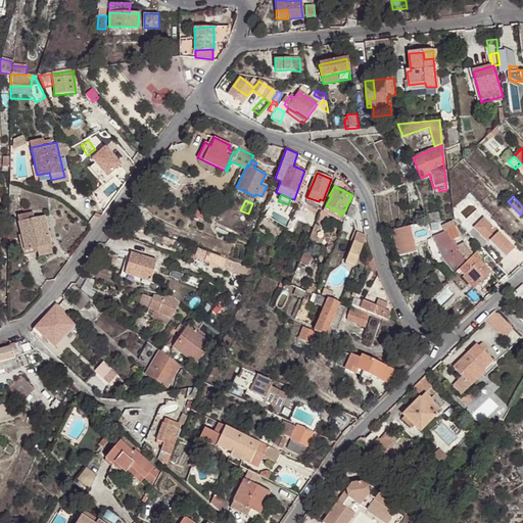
[(350,206),(346,216),(352,219),(357,208),(350,206)]
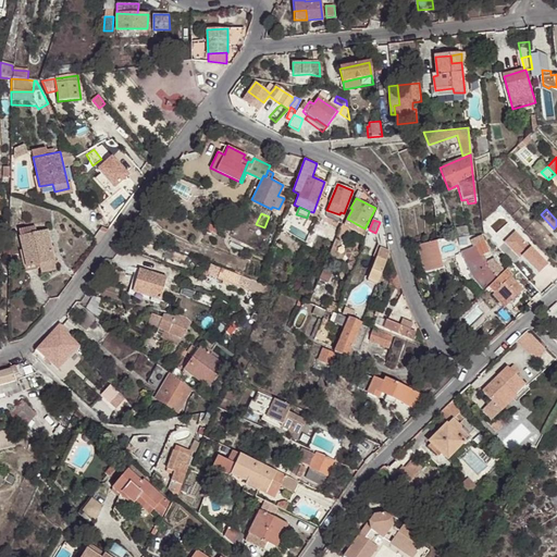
[(450,231),(450,238),(454,237),(467,236),(466,229),(450,231)]
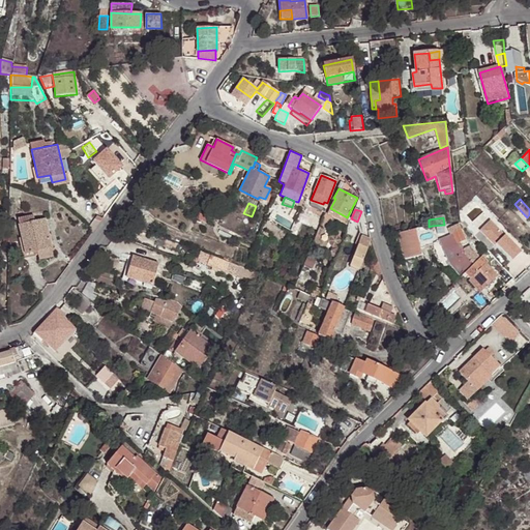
[(496,245),(512,261),(521,253),(490,223),(479,232),(495,246),(496,245)]
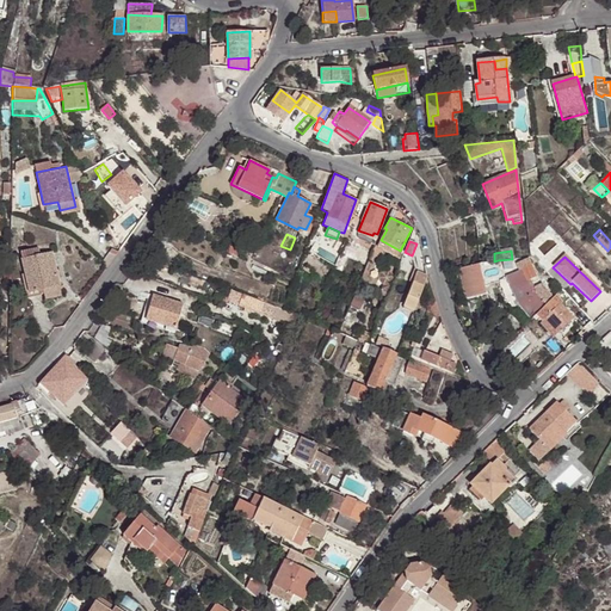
[(511,288),(514,294),(532,283),(531,282),(536,278),(526,259),(516,265),(519,270),(506,277),(511,288)]
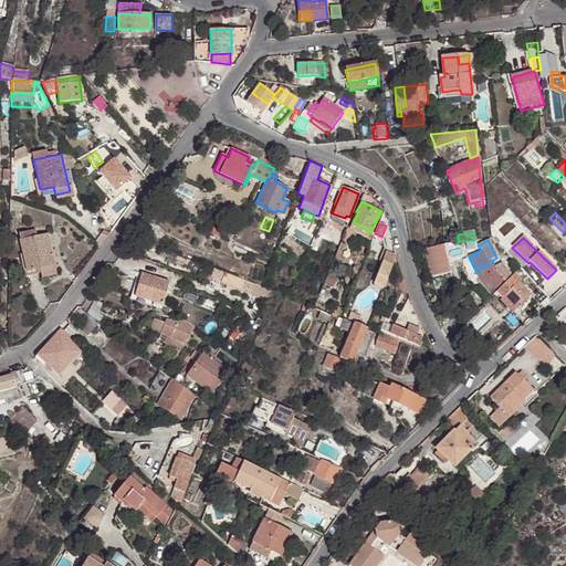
[(40,276),(53,272),(45,241),(19,248),(27,279),(40,276)]
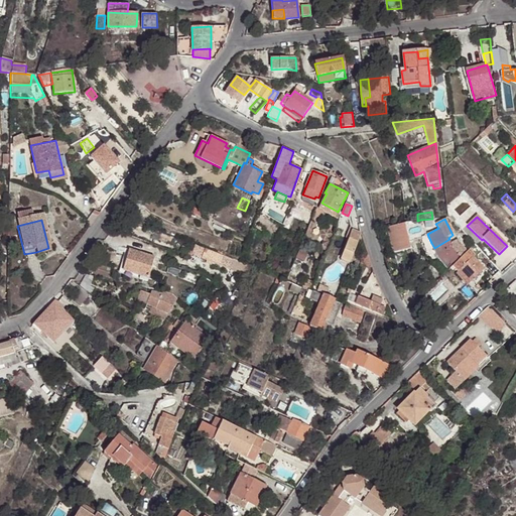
[(420,220),(417,221),(388,227),(394,251),(411,247),(410,242),(426,236),(420,220)]
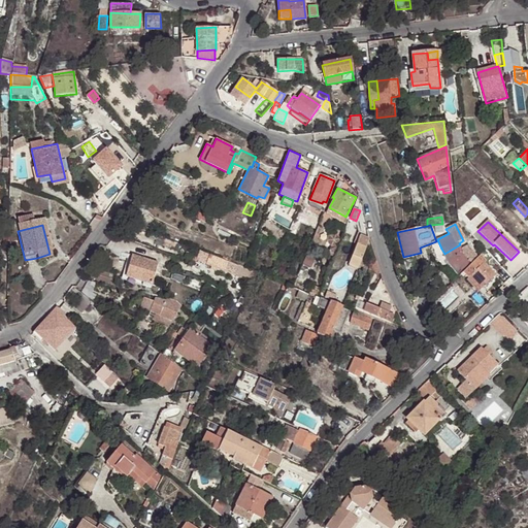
[(156,241),(158,235),(149,231),(146,238),(156,241)]
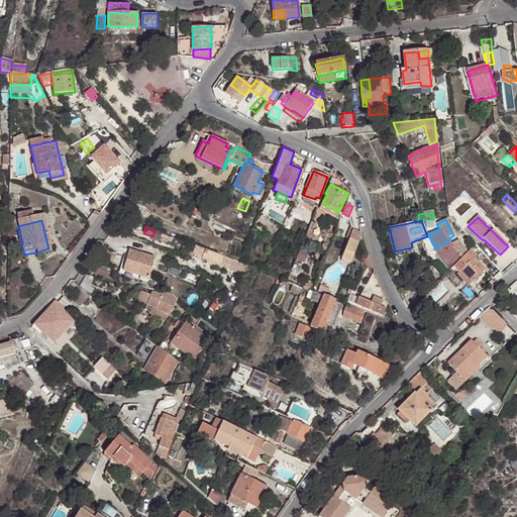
[(348,239),(357,243),(362,234),(351,230),(348,239)]
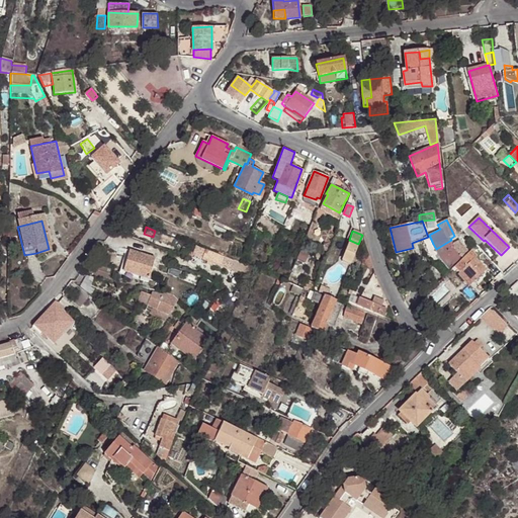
[(345,250),(354,255),(358,244),(349,240),(345,250)]
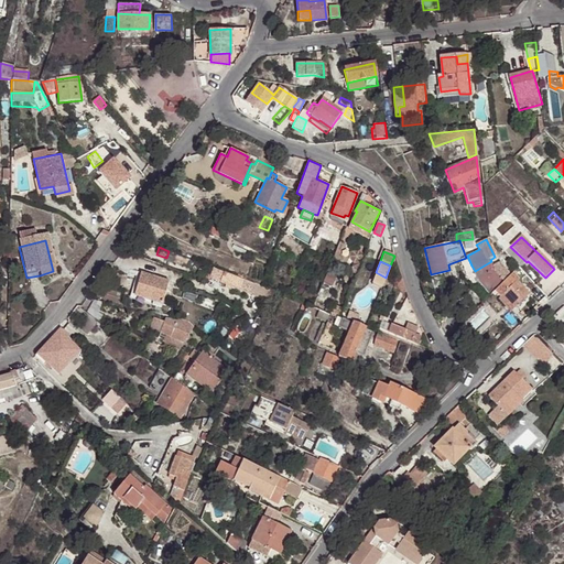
[(491,261),(475,271),(481,280),(491,290),(506,278),(510,273),(500,261),(496,266),(491,261)]
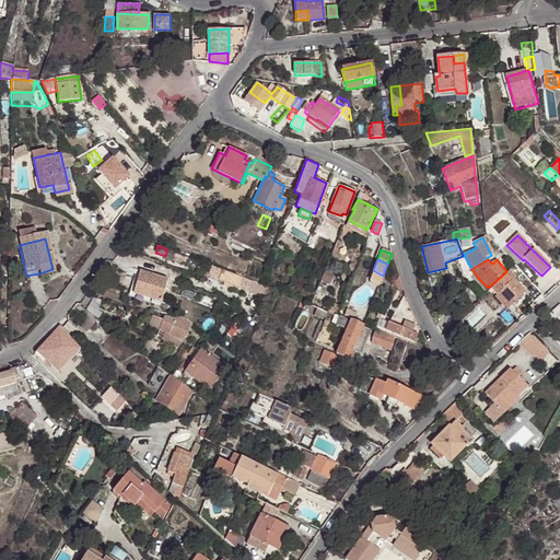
[(210,276),(218,279),(222,269),(211,265),(207,275),(210,276)]
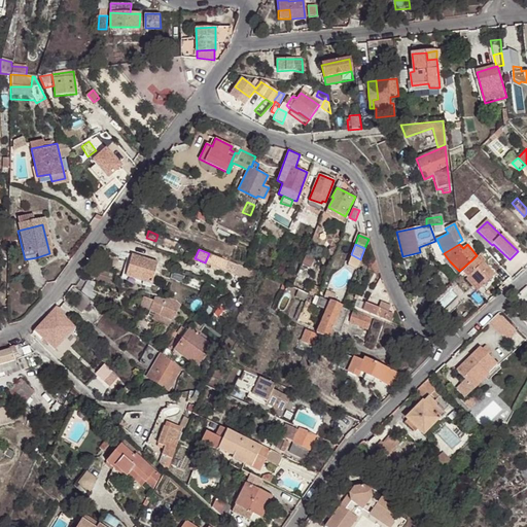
[(51,260),(49,253),(37,257),(39,264),(51,260)]
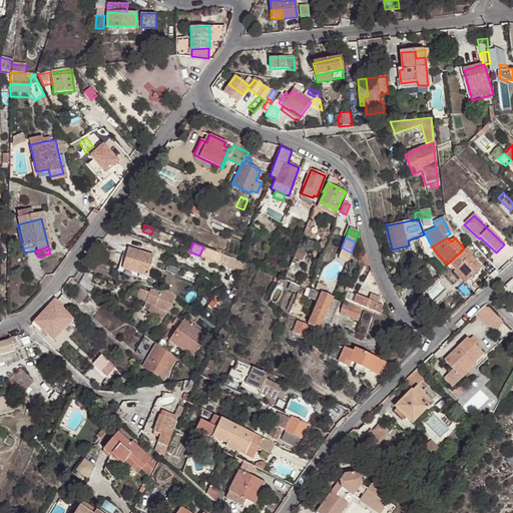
[(121,268),(145,276),(152,254),(127,246),(125,255),(121,268)]
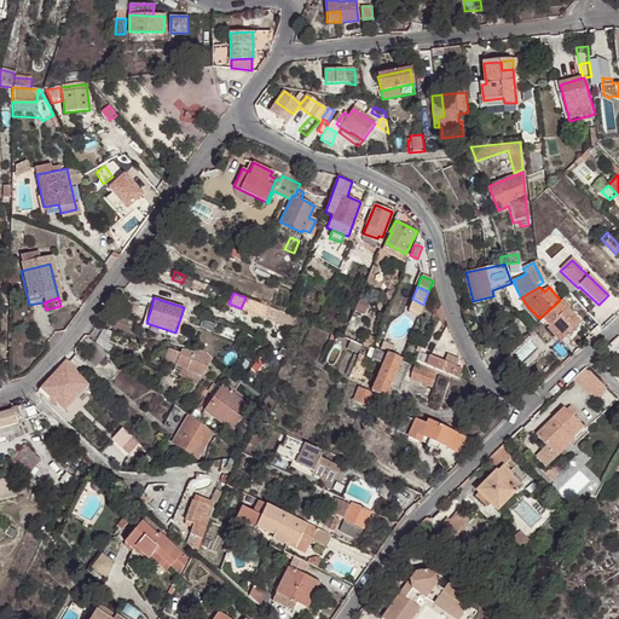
[(281,324),(298,330),(304,319),(288,313),(246,298),(241,308),(281,324)]
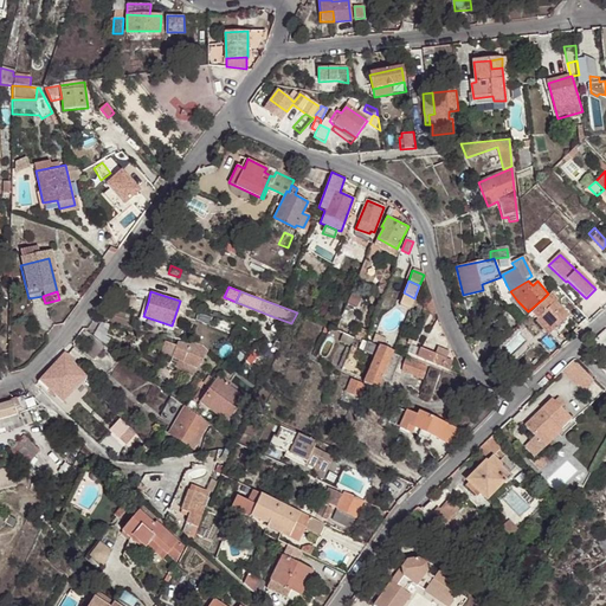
[(399,303),(411,308),(414,298),(404,292),(399,303)]
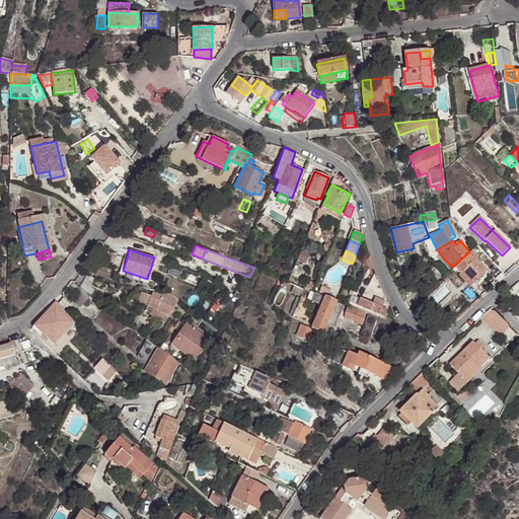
[(363,263),(370,267),(372,263),(368,251),(367,253),(365,258),(363,263)]
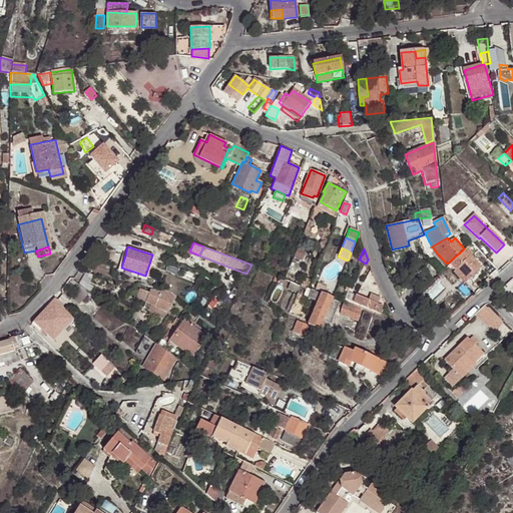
[(464,249),(450,264),(452,267),(455,265),(470,280),(480,269),(469,257),(471,255),(464,249)]
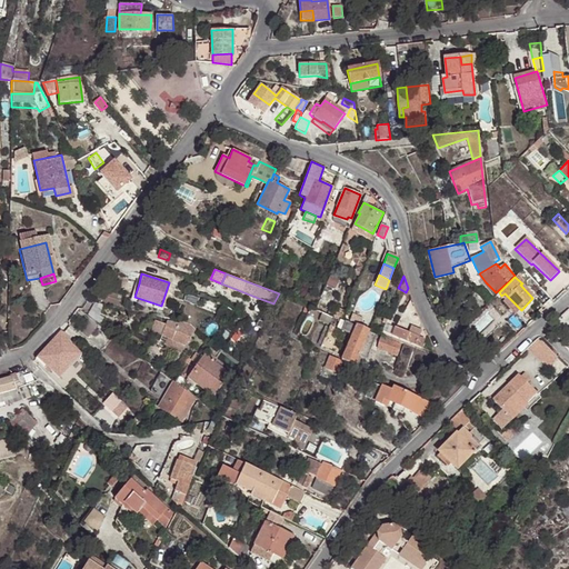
[(160,310),(161,306),(135,297),(139,283),(137,283),(131,300),(160,310)]
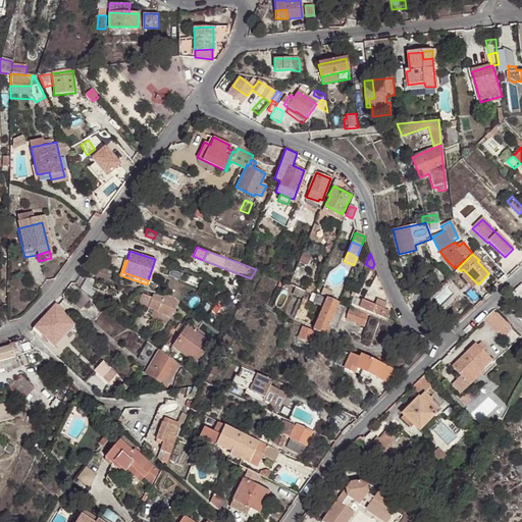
[(365,298),(376,271),(374,264),(372,268),(361,297),(365,298)]
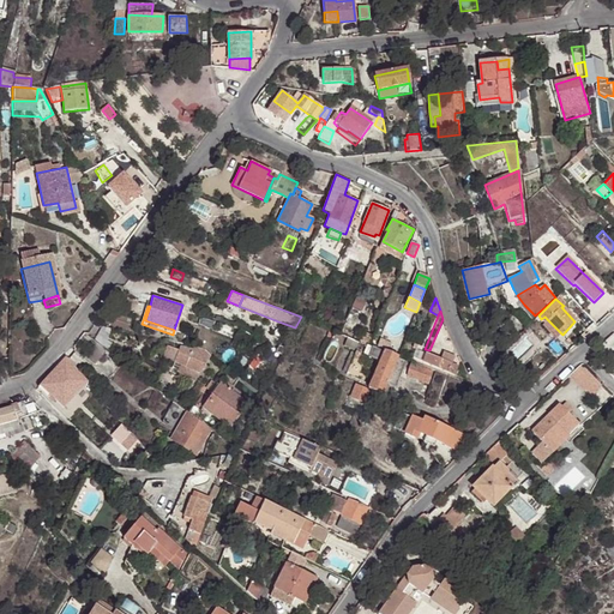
[(344,335),(336,330),(332,337),(359,348),(361,342),(344,335)]
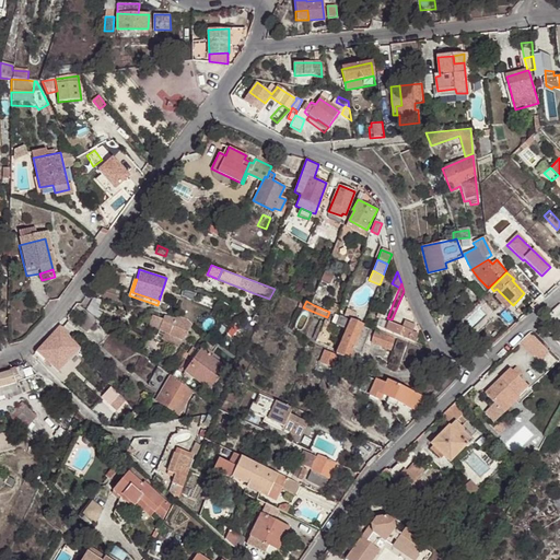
[(95,318),(77,305),(71,312),(74,315),(74,314),(81,318),(74,326),(85,333),(95,318)]
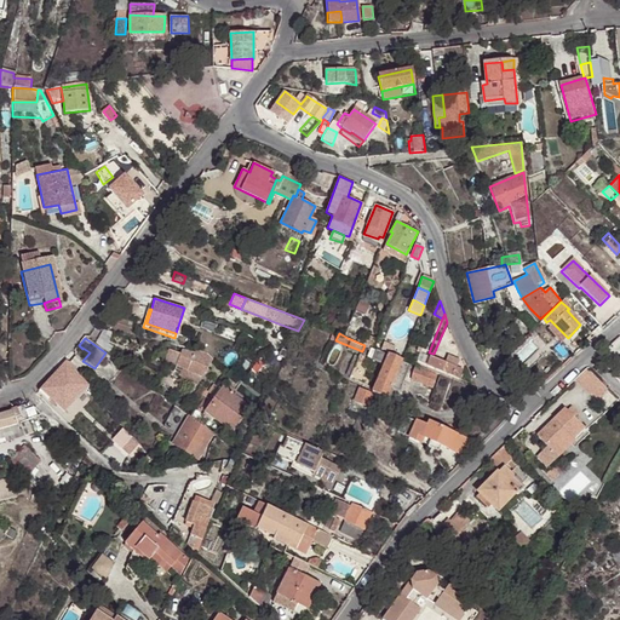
[(189,369),(194,351),(181,350),(176,363),(179,366),(182,367),(189,369)]
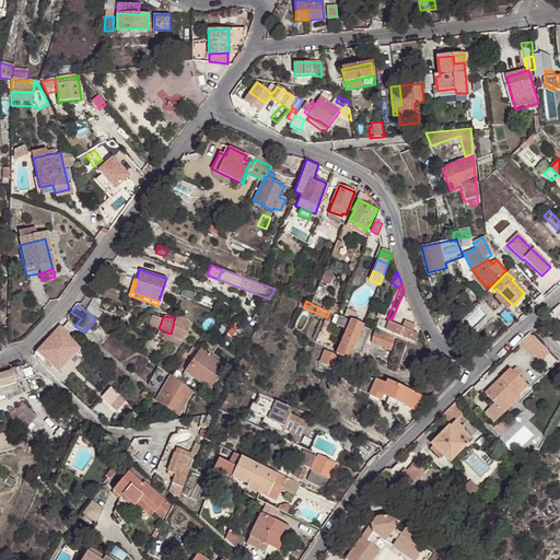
[(182,338),(193,324),(186,318),(176,317),(175,317),(171,334),(173,335),(182,338)]
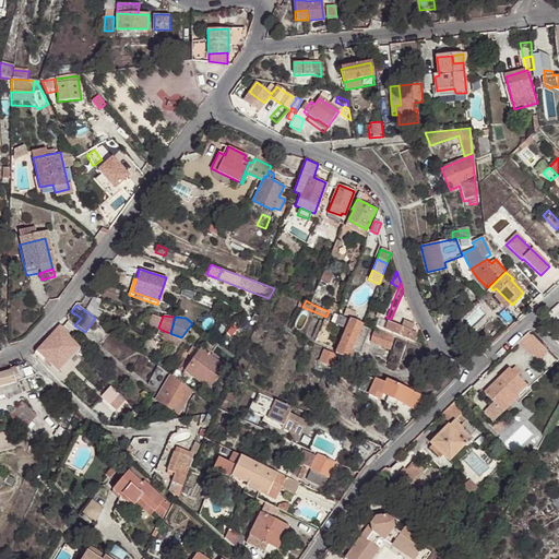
[(233,332),(224,343),(230,347),(249,321),(242,317),(233,332)]
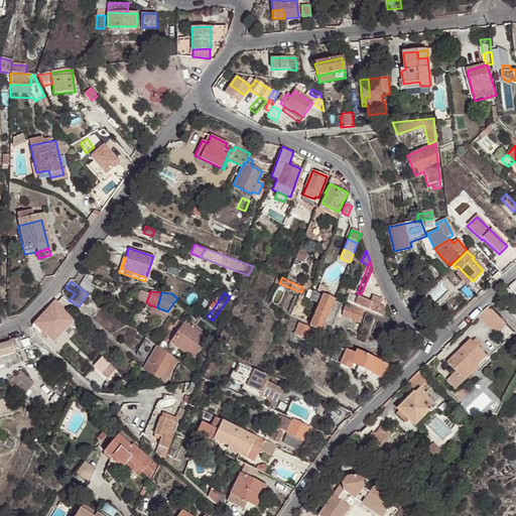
[(310,299),(319,303),(323,296),(314,292),(310,299)]
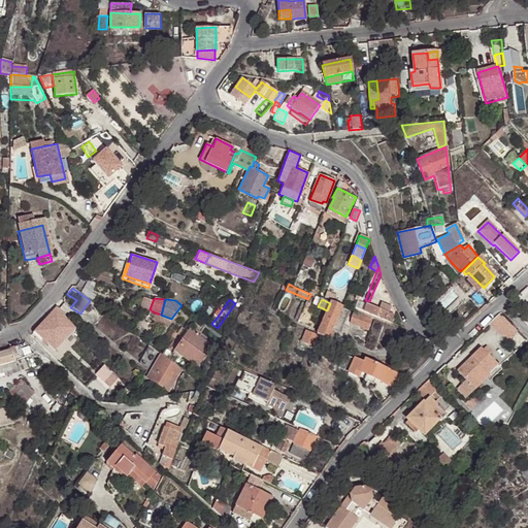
[(327,310),(316,333),(328,338),(342,305),(334,302),(331,301),(330,303),(327,310)]
